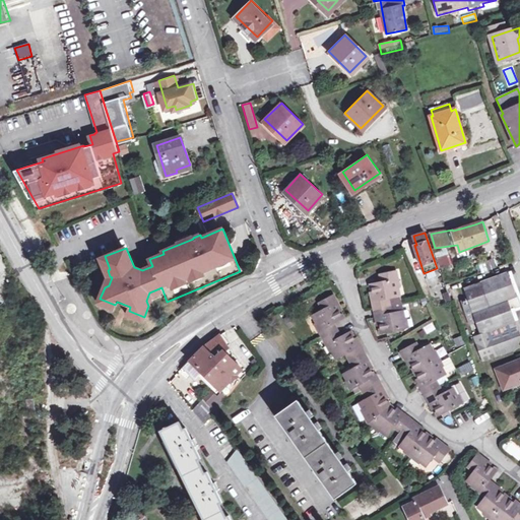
[(496,267),(493,260),(486,262),(490,269),(496,267)]
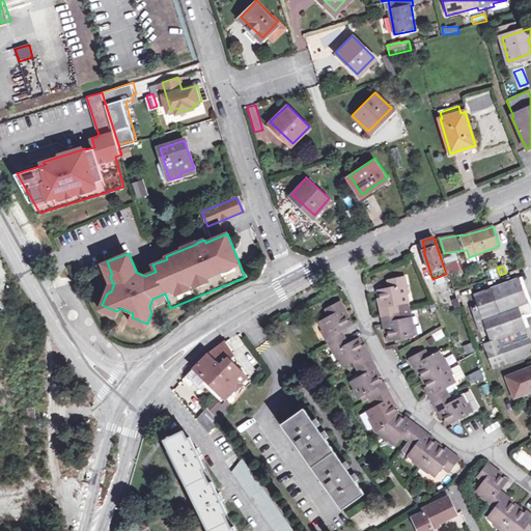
[(379,307),(382,323),(385,323),(387,331),(389,339),(414,334),(412,325),(411,316),(407,301),(406,292),(403,285),(408,284),(406,275),(389,279),(390,287),(379,289),(380,298),(382,306),(379,307)]
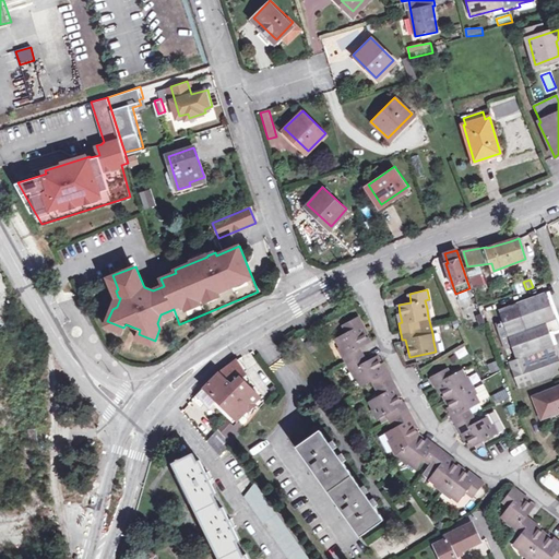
[(520,382),(533,378),(558,368),(558,356),(530,368),(525,358),(556,346),(550,333),(558,330),(558,321),(548,294),(501,311),(504,322),(497,325),(503,341),(510,337),(519,360),(512,363),(520,382)]
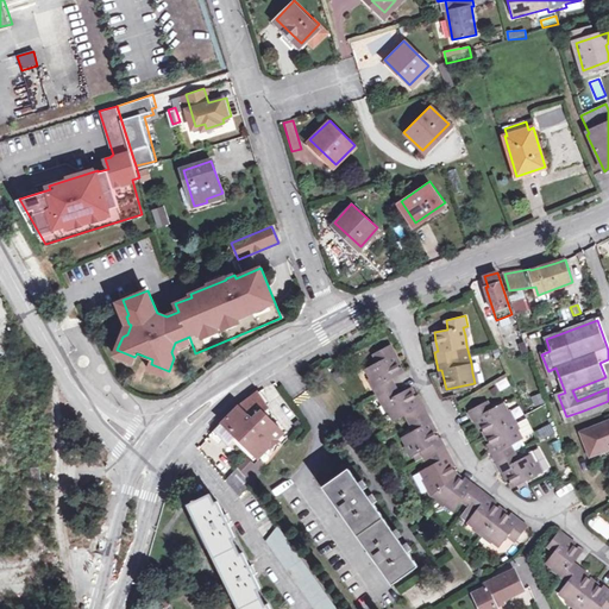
[(485,533),(494,539),(502,545),(510,534),(518,540),(528,525),(520,519),(518,523),(509,516),(495,506),(487,500),(489,495),(475,483),(472,487),(464,479),(457,475),(452,465),(446,456),(450,454),(441,437),(437,439),(433,432),(428,424),(433,421),(424,405),(420,406),(415,397),(409,388),(402,393),(394,377),(402,372),(397,364),(393,356),(396,353),(393,344),(375,352),(381,362),(369,369),(372,376),(377,385),(374,387),(382,403),(385,401),(390,410),(395,418),(406,413),(414,428),(403,434),(409,444),(414,452),(424,446),(433,463),(422,470),(427,479),(434,494),(447,503),(456,510),(463,500),(477,510),(470,521),(477,526),(485,533)]
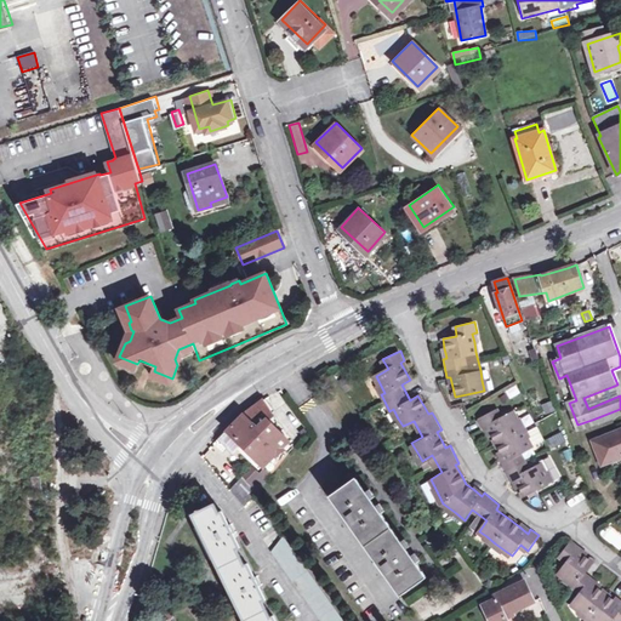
[(263,400),(258,404),(251,410),(246,414),(227,432),(263,467),(280,450),(268,438),(277,428),(274,425),(279,421),(263,400)]
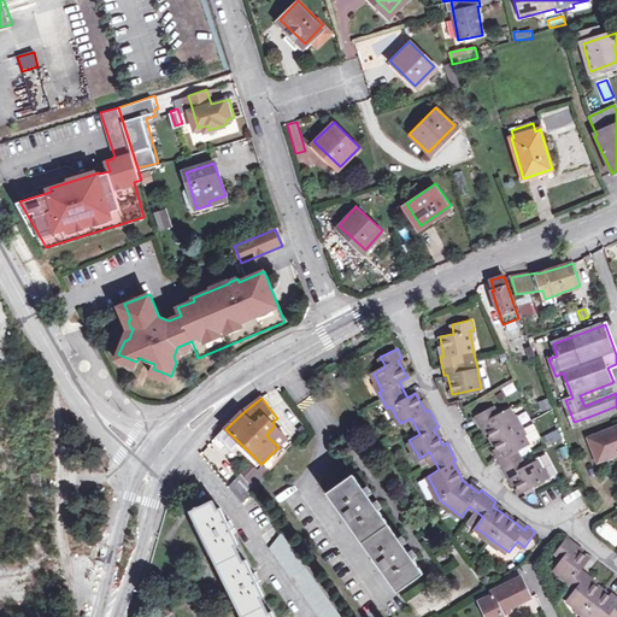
[(550,399),(538,403),(541,412),(552,409),(550,399)]
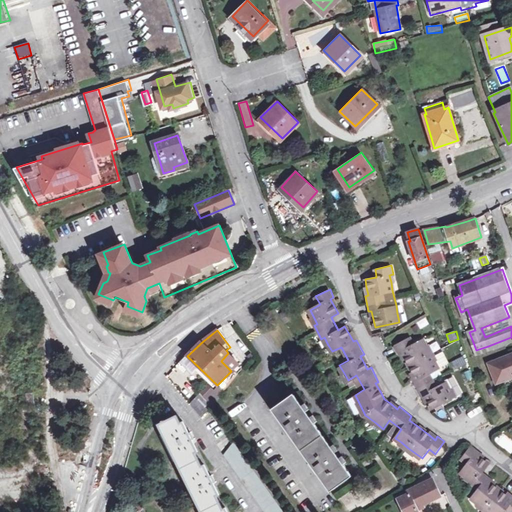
[(395,346),(399,352),(402,351),(406,358),(410,365),(413,371),(418,380),(417,381),(420,387),(418,388),(422,395),(425,394),(429,401),(434,408),(455,397),(451,389),(447,382),(437,387),(430,374),(440,369),(436,362),(432,354),(428,346),(424,339),(414,345),(410,337),(395,346)]
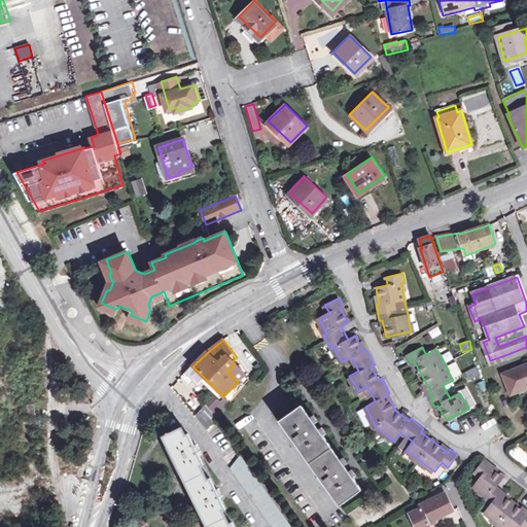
[(464,373),(469,382),(481,375),(476,365),(464,373)]
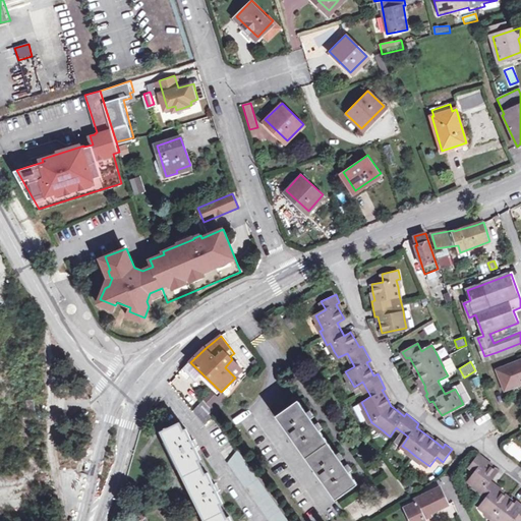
[(520,362),(499,371),(505,391),(520,385),(520,362)]
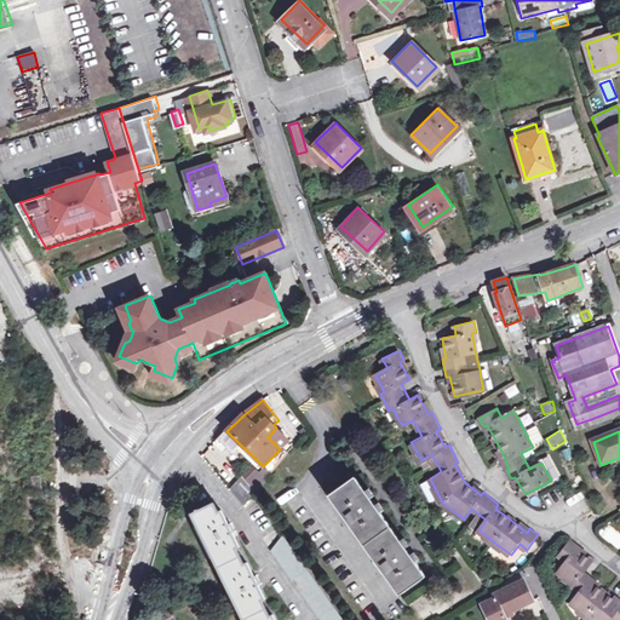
[(506,460),(500,449),(497,452),(503,463),(505,461),(506,460)]
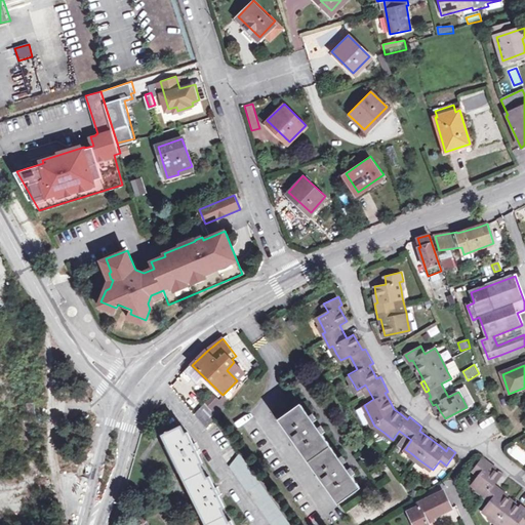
[(337,503),(360,487),(300,402),(278,418),(337,503)]
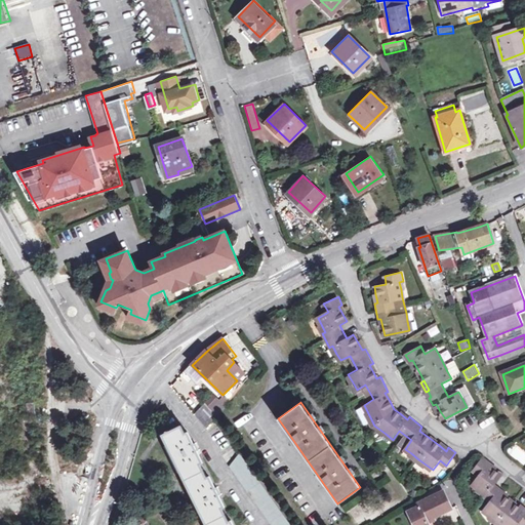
[(35,403),(27,404),(28,416),(36,416),(35,403)]
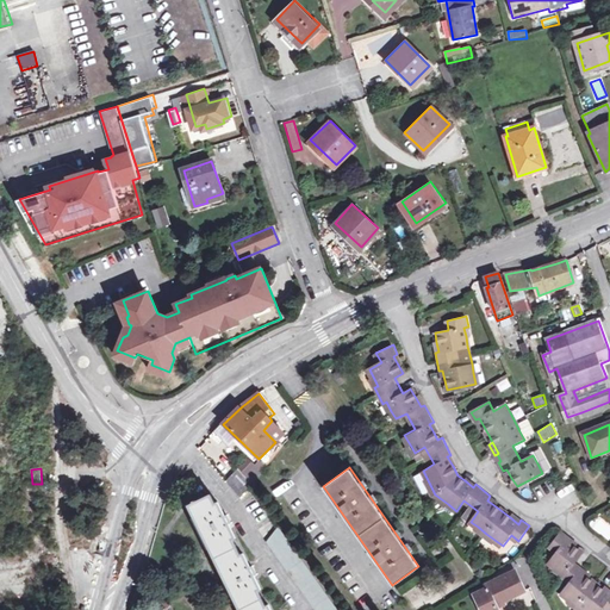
[(253,489),(240,470),(225,479),(238,498),(253,489)]
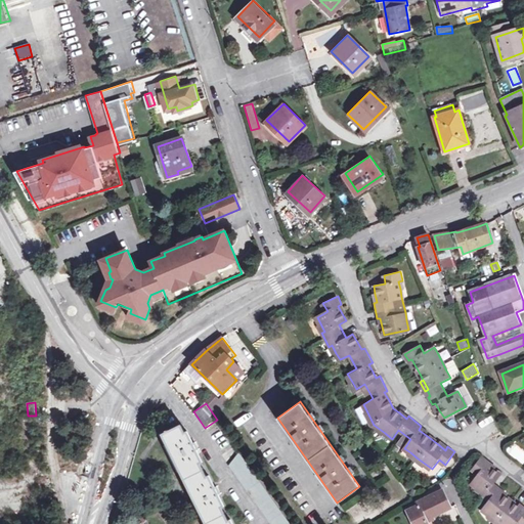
[(401,410),(399,412),(406,419),(408,416),(401,410)]
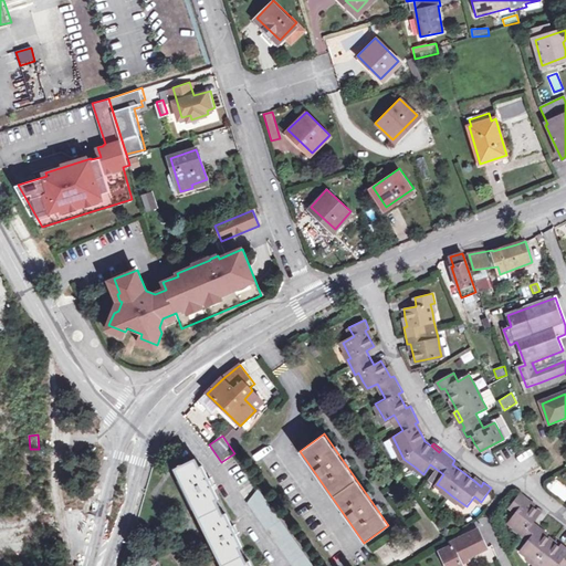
[(404,459),(397,446),(392,447),(400,461),(404,459)]
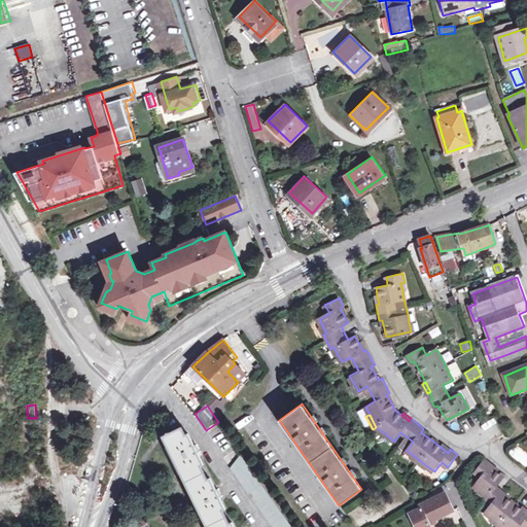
[(385,438),(387,435),(376,427),(373,429),(385,438)]
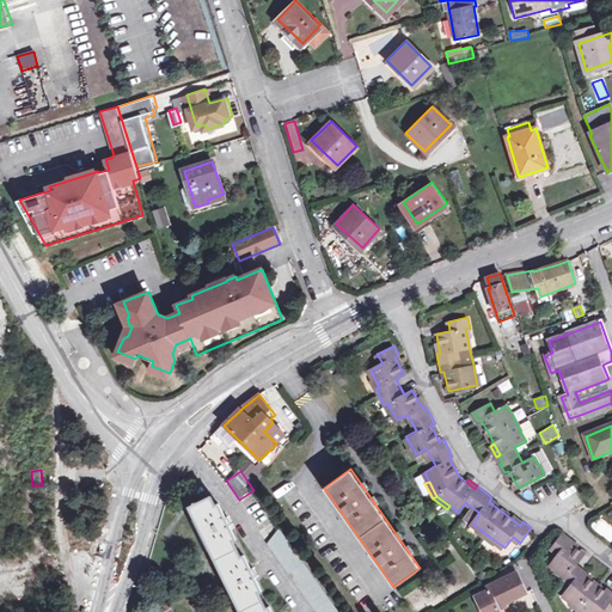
[(489,502),(497,508),(500,505),(491,497),(489,502)]
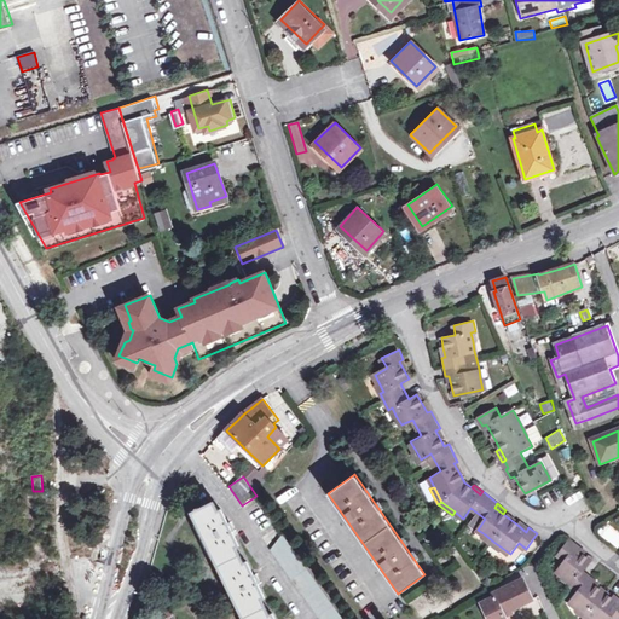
[(244,618),(271,618),(258,590),(260,589),(258,584),(260,583),(256,576),(254,577),(252,572),(249,573),(232,538),(235,537),(232,532),(235,531),(231,524),(229,525),(226,519),(224,520),(215,504),(202,510),(201,508),(196,510),(197,512),(192,514),(244,618)]
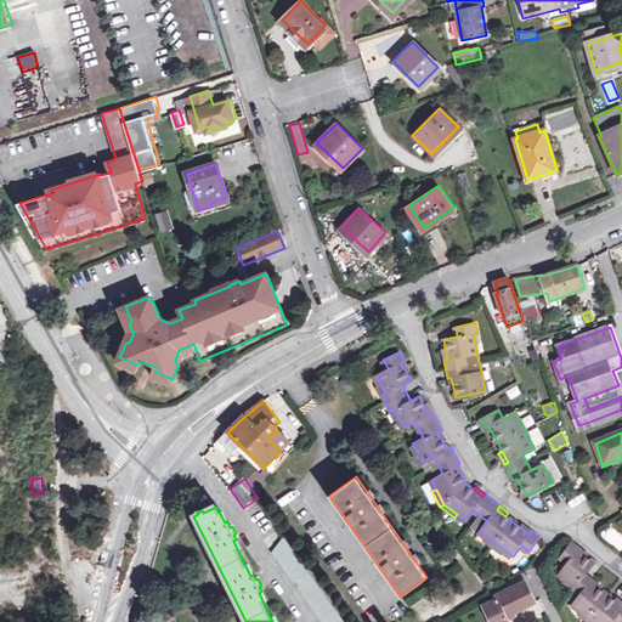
[(522,524),(520,527),(529,535),(531,530),(522,524)]
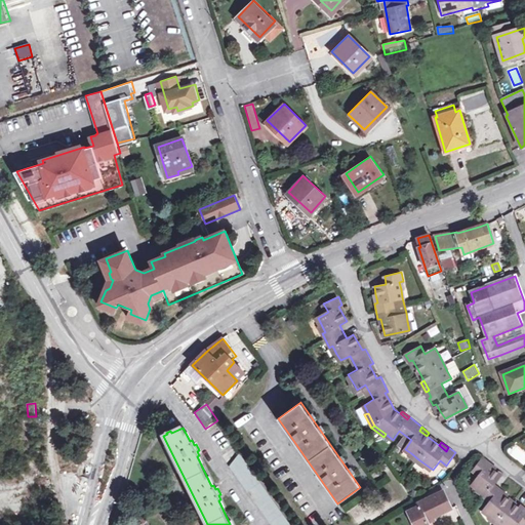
[(418,459),(411,453),(408,457),(416,462),(418,459)]
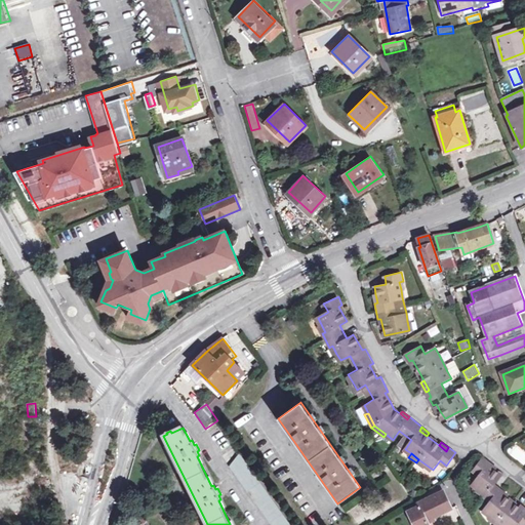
[(93,455),(88,454),(85,465),(90,467),(93,455)]
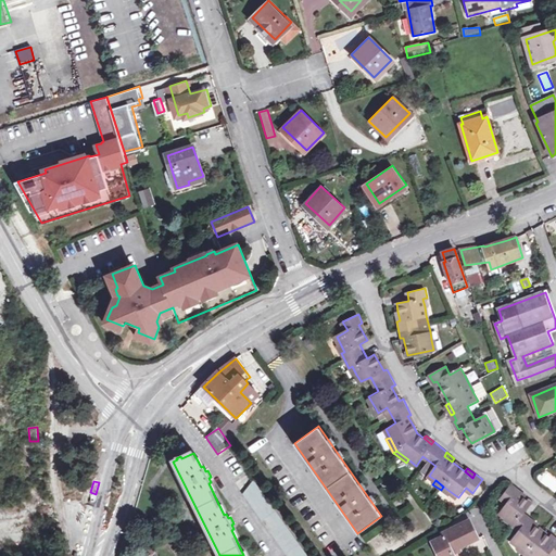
[(308,555),(256,482),(249,488),(250,489),(244,493),(289,555),(308,555)]
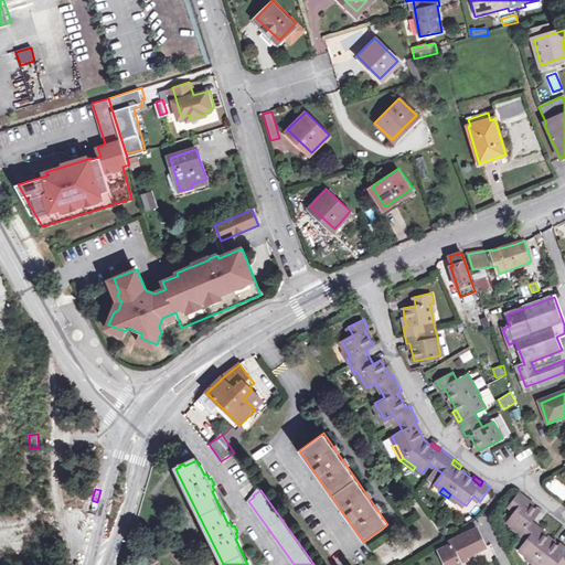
[(526,501),(530,498),(522,491),(510,507),(516,511),(509,521),(515,526),(524,533),(522,535),(528,541),(520,550),(528,555),(535,562),(540,564),(556,564),(558,564),(564,564),(564,551),(564,552),(557,546),(545,535),(539,531),(541,528),(533,521),(541,511),(534,507),(526,501)]
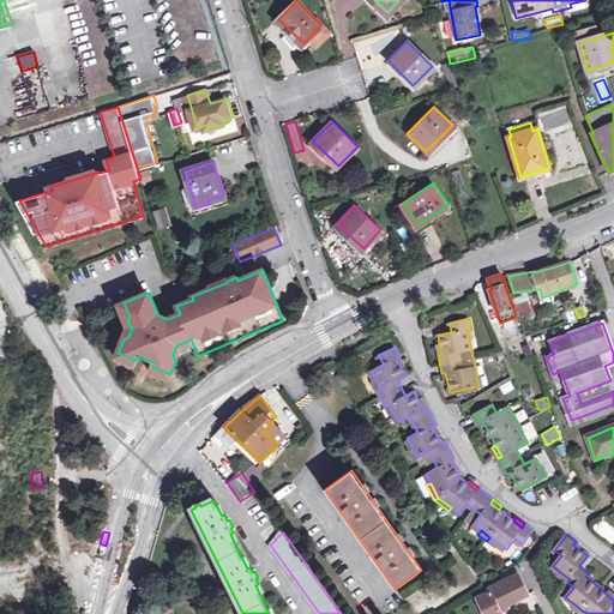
[(495,547),(498,543),(489,537),(487,541),(495,547)]
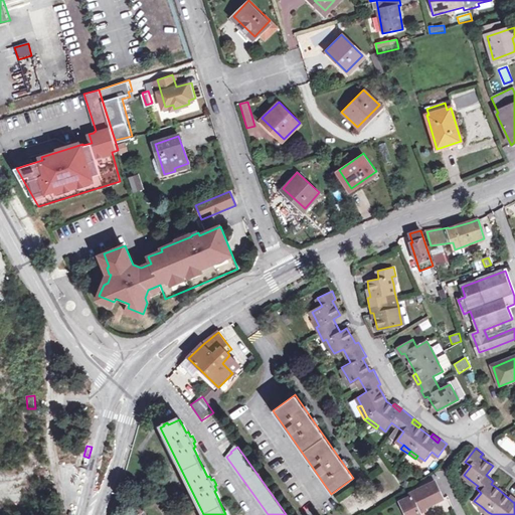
[(480,457),(487,462),(489,459),(483,454),(480,457)]
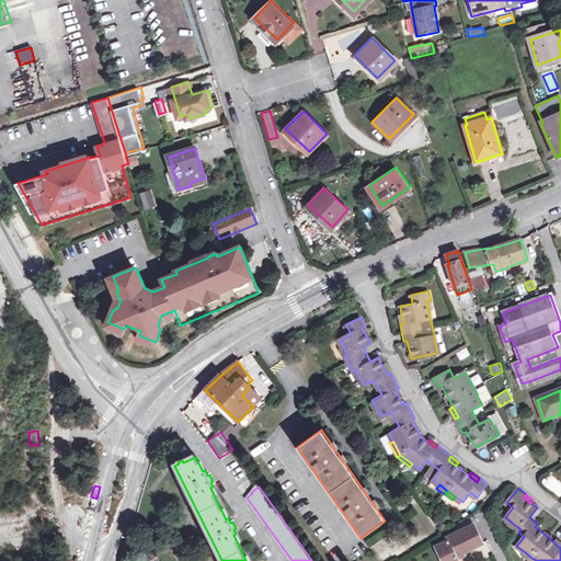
[(444,560),(458,560),(456,556),(482,542),(473,524),(447,537),(449,541),(437,547),(444,560)]
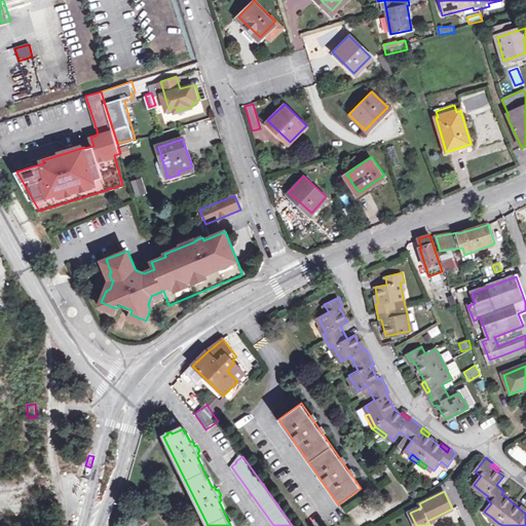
[(498,523),(491,517),(489,520),(496,525),(498,523)]
